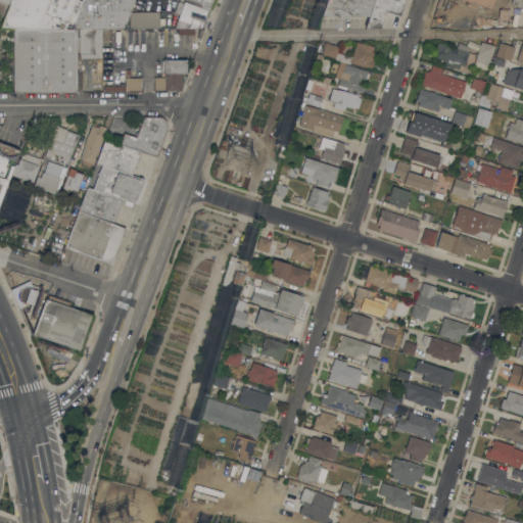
[(0,12),(0,0),(10,0),(5,14),(0,12)]
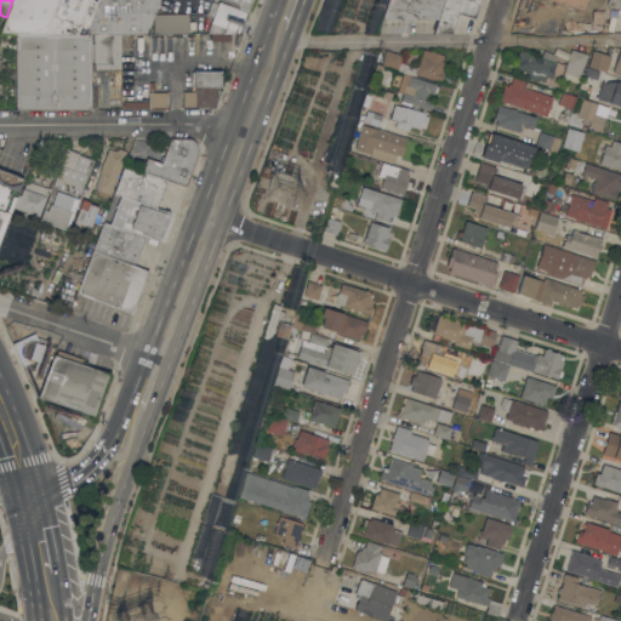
[(0,33),(6,17),(12,0),(58,0),(46,33),(16,33),(0,33)]
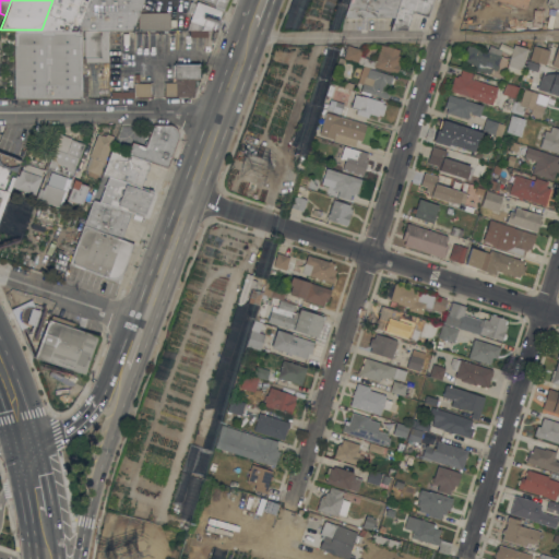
[(90,0),(79,30),(42,30),(52,0),(90,0)]
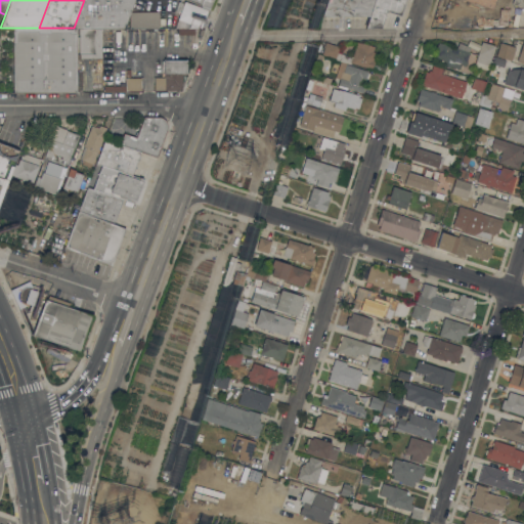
[(124,29),(107,28),(101,28),(79,28),(77,28),(74,28),(84,0),(134,0),(131,11),(130,14),(124,29)]
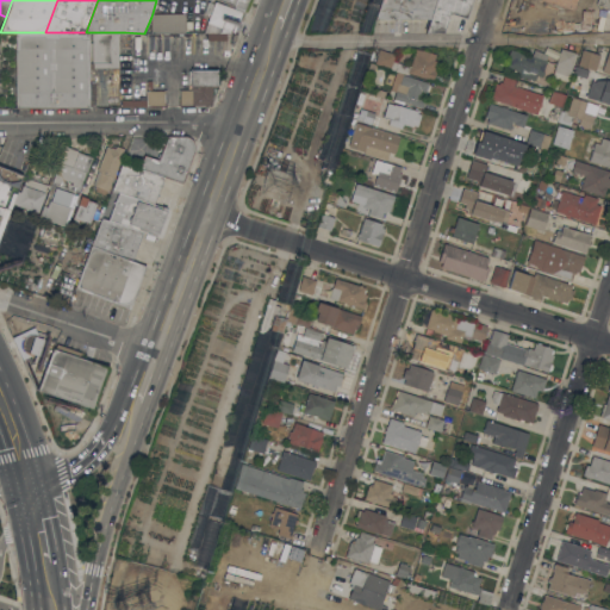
[(215,0),(246,0),(235,31),(204,32),(210,16),(203,13),(207,0),(211,0),(215,1),(215,0)]
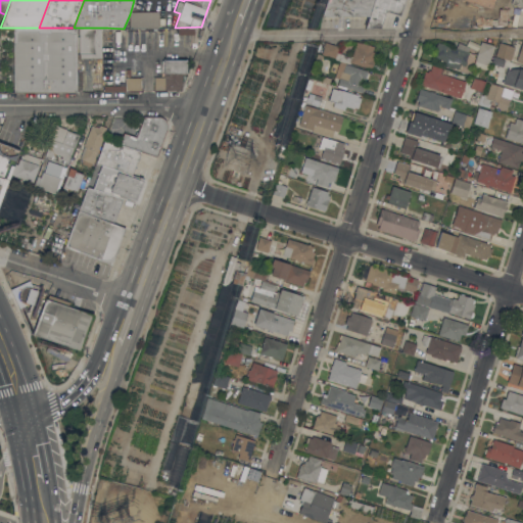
[(375,0),(370,16),(324,15),(328,0),(375,0)]
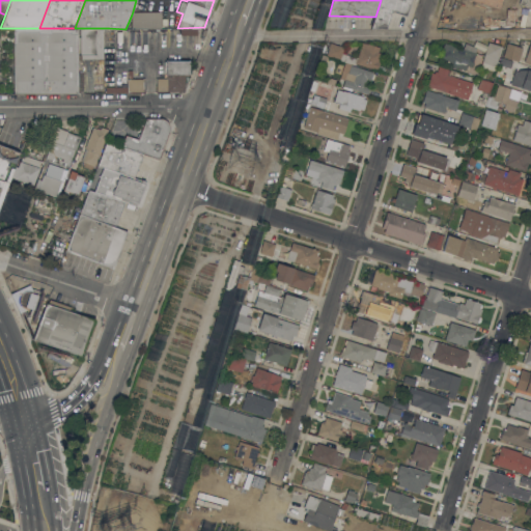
[(411,0),(407,16),(392,10),(387,28),(372,28),(375,17),(381,0),(411,0)]
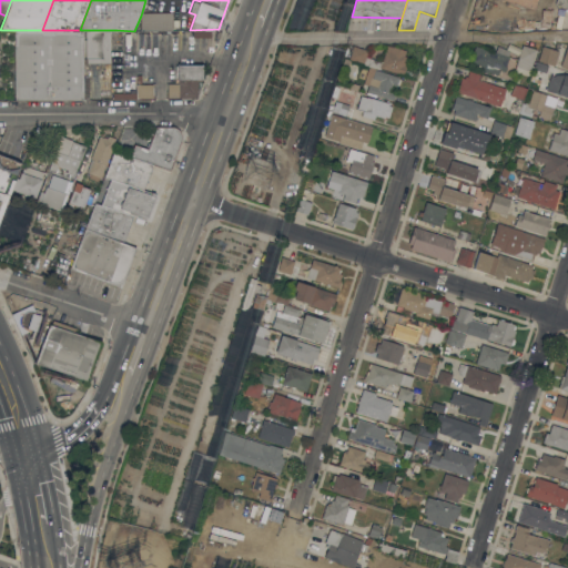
[(478,0),(476,10),(531,9),(534,0),(478,0)]
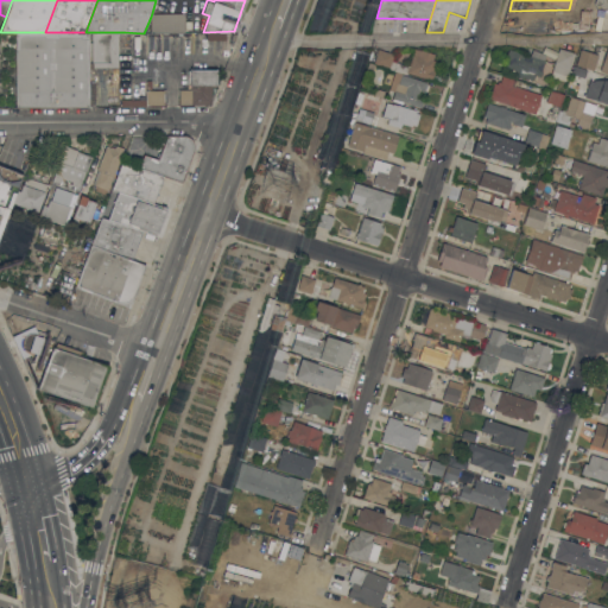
[(539,31),(540,13),(504,12),(504,30),(539,31)]
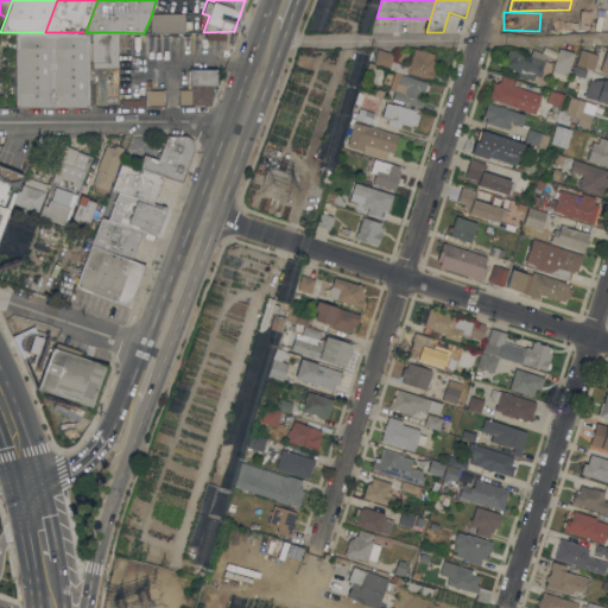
[(185,13),(185,32),(151,32),(151,17),(152,13),(185,13)]
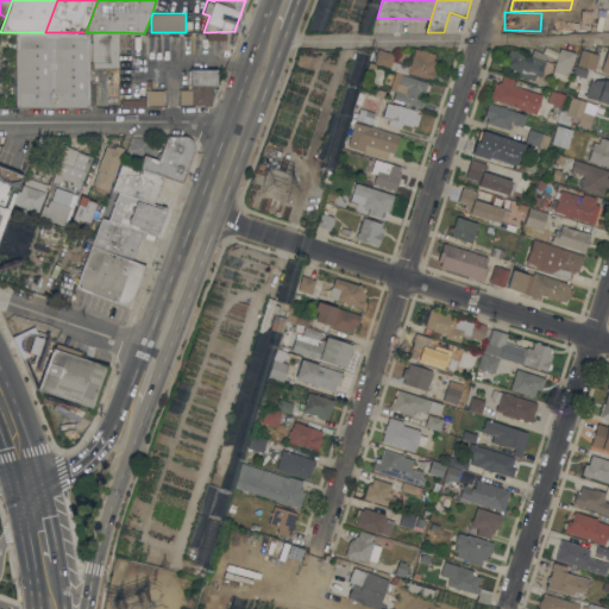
[(597,31),(590,31),(590,29),(576,27),(577,22),(591,23),(598,23),(597,31)]
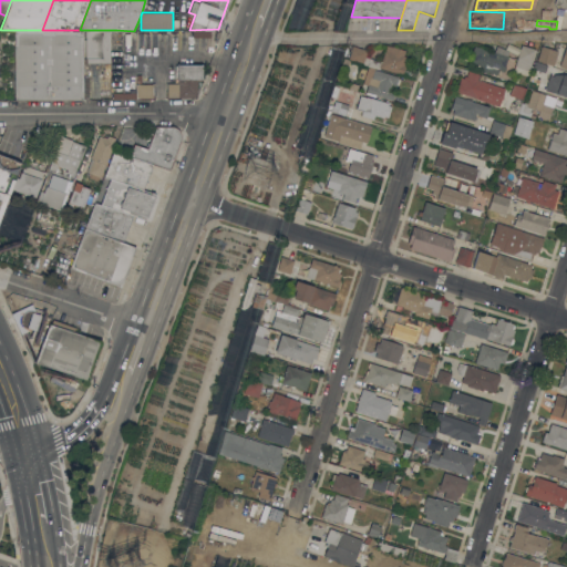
[(83,30),(83,76),(83,98),(83,99),(14,99),(14,30),(42,30),(80,30),(83,30)]
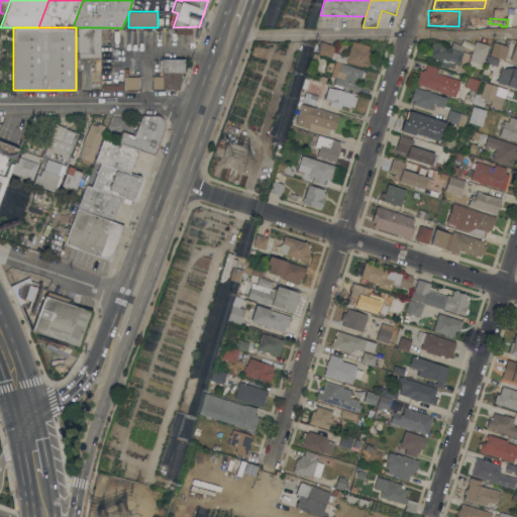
[(100,58),(79,58),(79,53),(78,53),(78,27),(100,27),(100,58)]
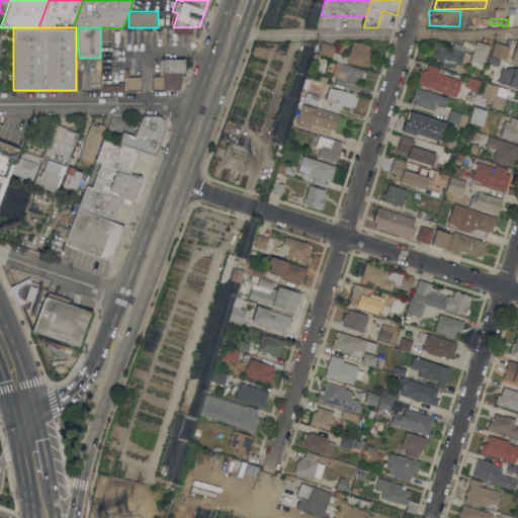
[(347,62),(347,63),(332,59),(332,58),(319,54),(323,41),(336,46),(334,51),(348,56),(353,40),(370,46),(369,51),(371,52),(369,58),(371,58),(368,68),(347,62)]
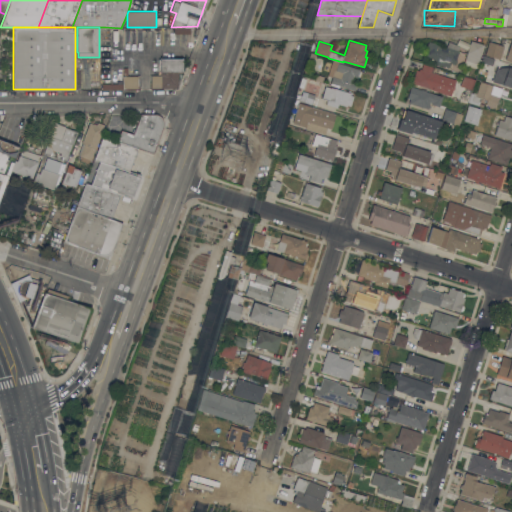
[(471,40),(484,44),(478,63),(465,59),(471,40)]
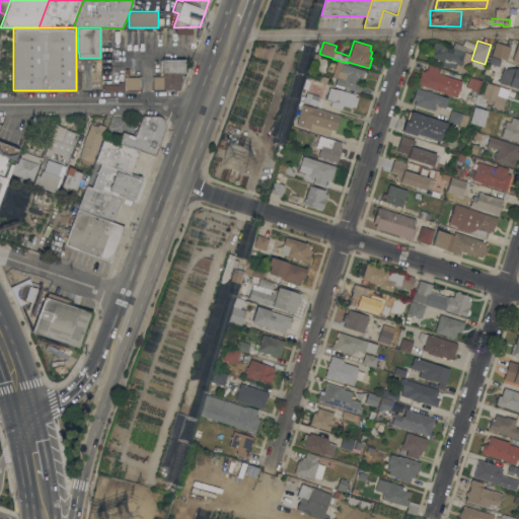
[(439,64),(440,60),(432,57),(433,53),(431,53),(435,42),(453,48),(455,42),(466,47),(462,61),(463,61),(462,64),(461,63),(461,65),(456,63),(454,68),(446,65),(446,66),(439,64)]
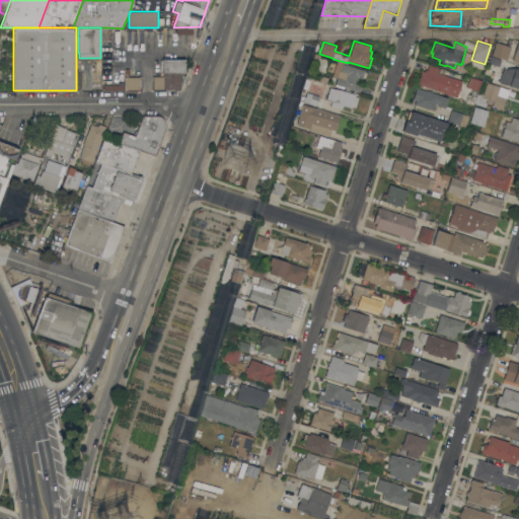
[(511,46),(507,60),(492,55),(496,42),(511,46)]
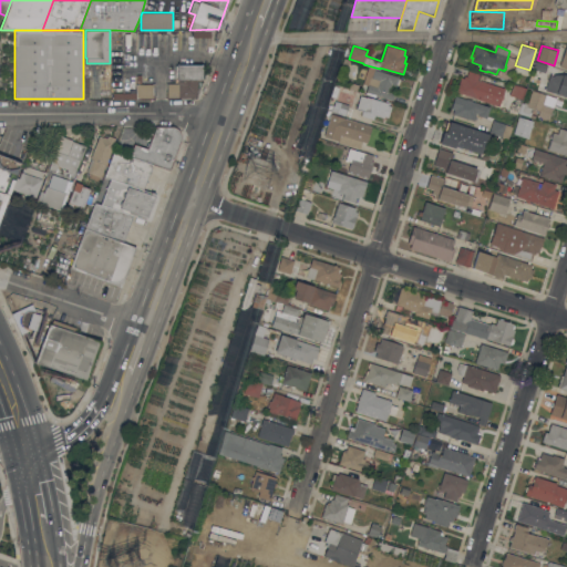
[(350,60),(348,68),(341,65),(344,58),(350,60)]
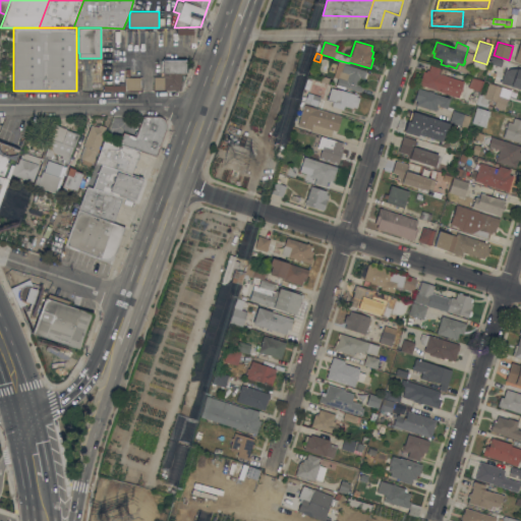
[(493,57),(503,60),(501,66),(490,63),(493,57)]
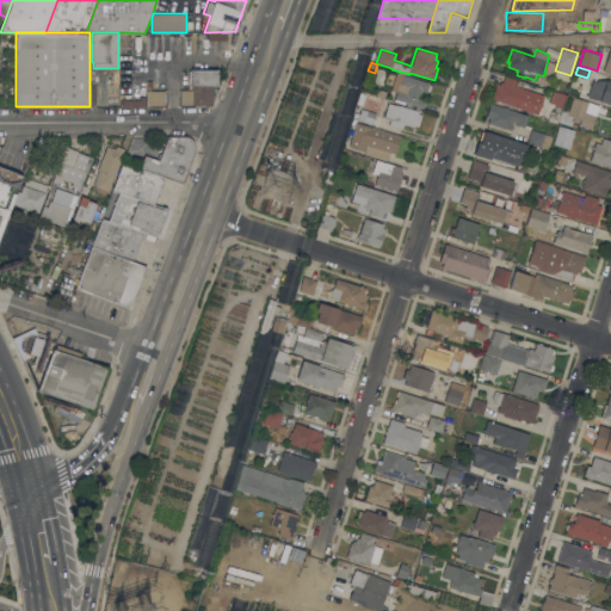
[(218,69),(218,85),(213,85),(213,104),(193,104),(192,85),(191,69),(218,69)]
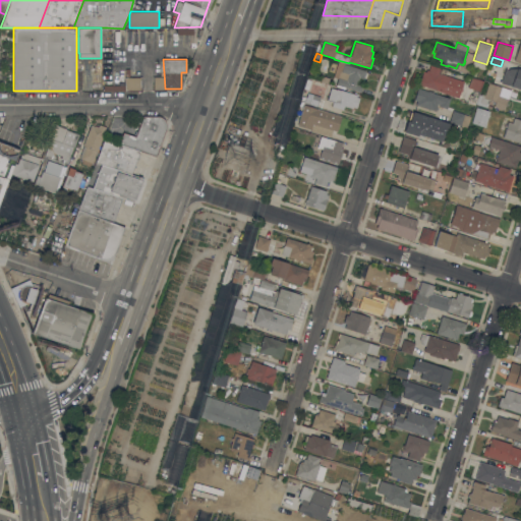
[(336,85),(339,77),(336,77),(339,69),(342,70),(344,63),(366,70),(362,81),(359,79),(358,83),(363,85),(361,92),(345,87),(345,89),(336,85)]
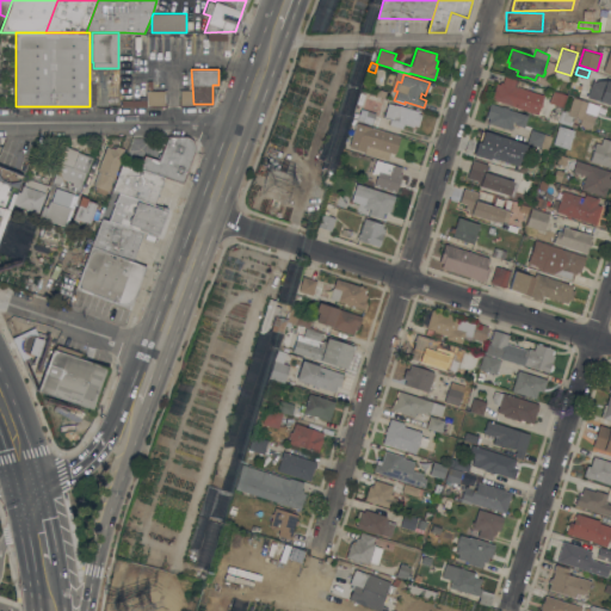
[(492,99),(495,90),(494,90),(497,82),(500,84),(501,81),(503,81),(505,75),(524,81),(522,87),(544,94),(542,100),(543,102),(543,105),(541,107),(539,109),(538,113),(492,99)]
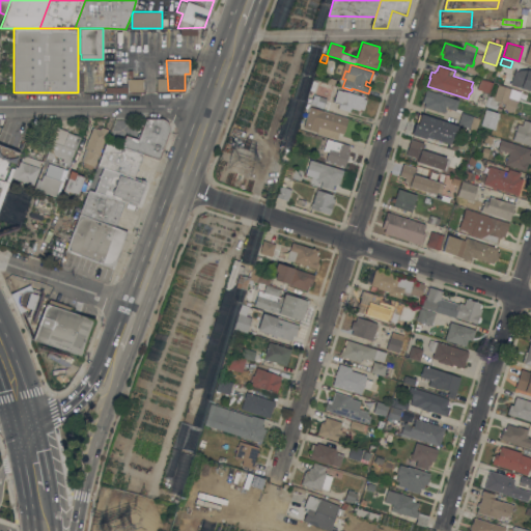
[(507,68),(505,75),(499,73),(501,66),(507,68)]
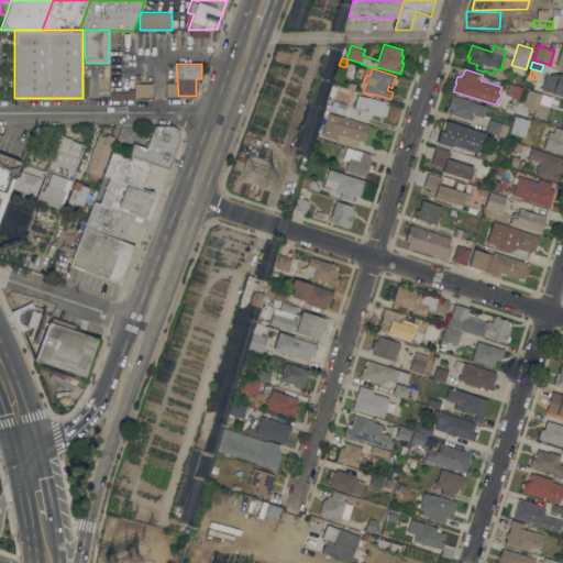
[(562,74),(562,96),(552,94),(553,92),(541,89),(547,74),(550,75),(551,74),(558,73),(562,74)]
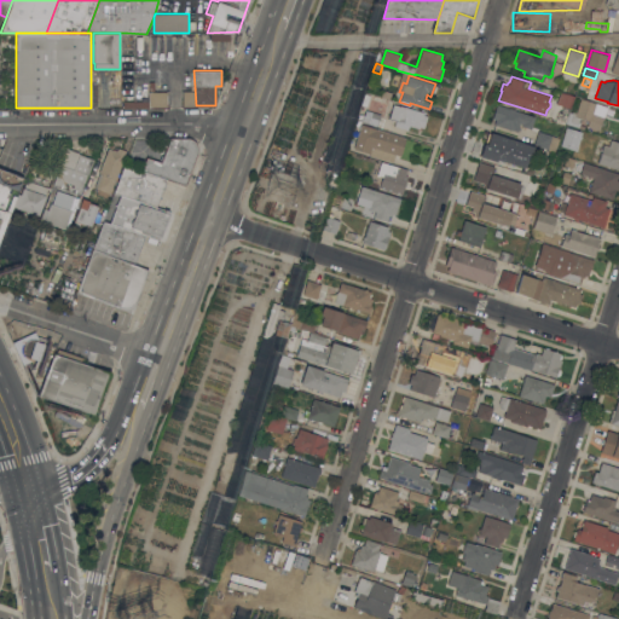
[(392,92),(391,99),(380,96),(382,88),(392,92)]
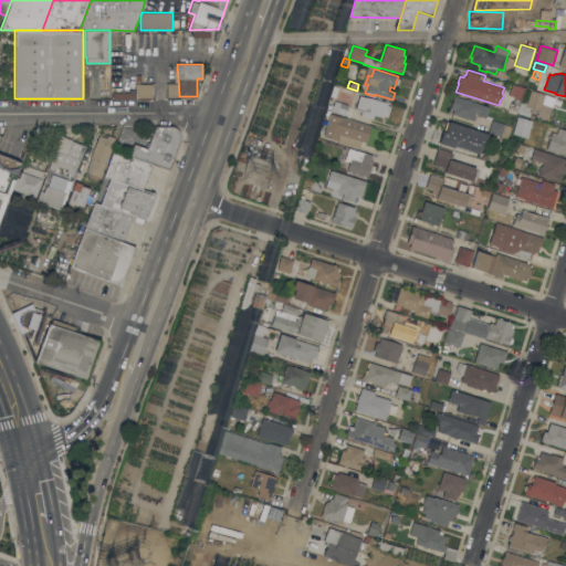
[(136,83),(153,83),(154,97),(113,98),(113,92),(136,92),(136,83)]
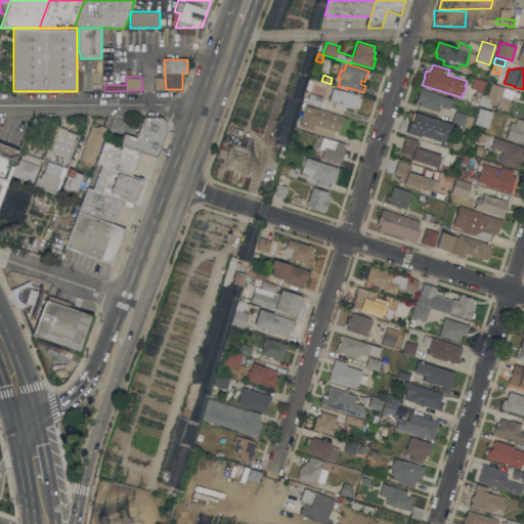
[(471,88),(475,78),(487,81),(483,91),(471,88)]
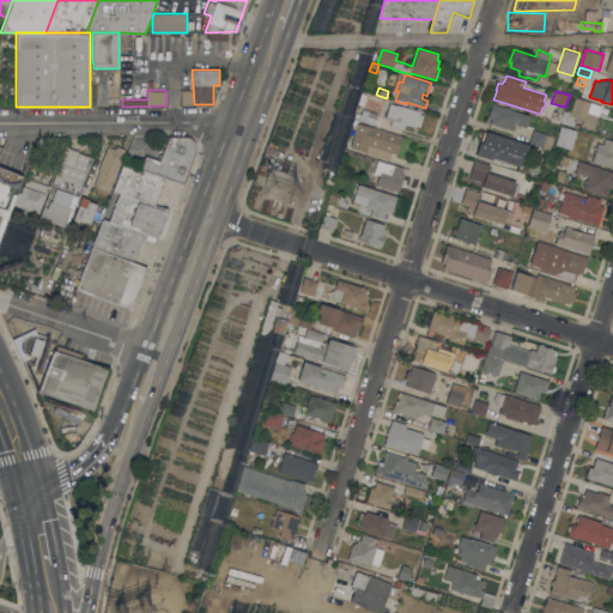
[(590,102),(588,111),(598,115),(594,128),(582,125),(583,120),(574,116),(572,123),(563,121),(565,111),(571,113),(576,97),(590,102)]
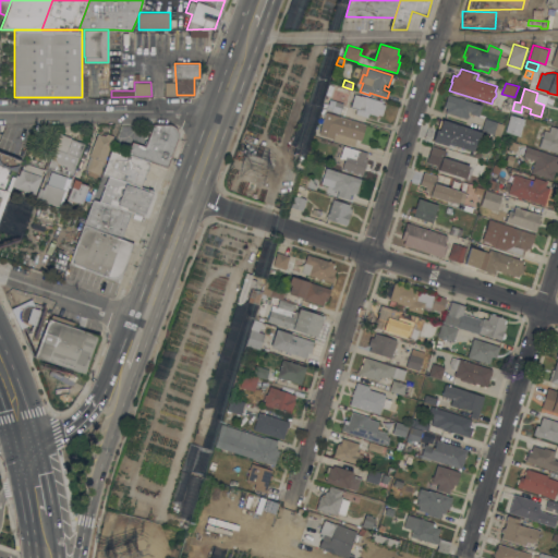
[(548,96),(546,102),(538,99),(541,93),(548,96)]
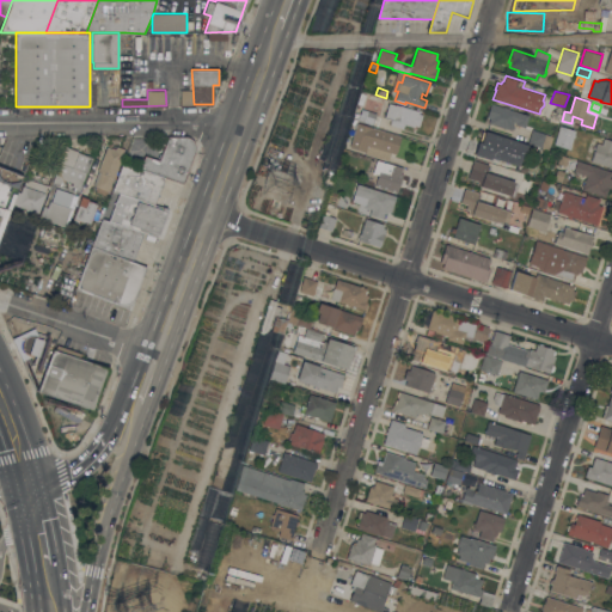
[(418,114),(423,115),(420,127),(415,124),(415,127),(405,123),(403,128),(390,124),(392,120),(385,117),(390,103),(399,105),(399,104),(420,110),(418,114)]
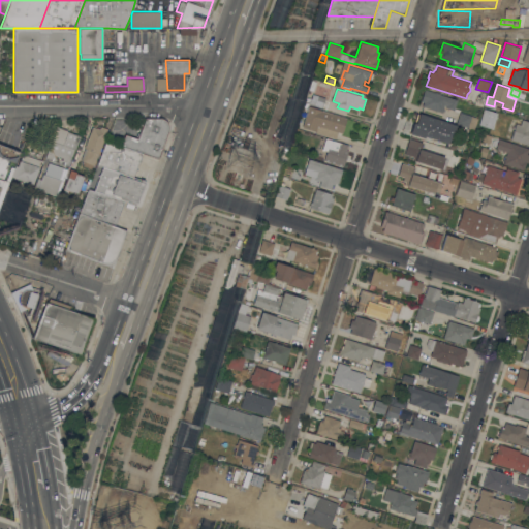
[(458,99),(455,110),(446,107),(446,104),(444,104),(443,107),(445,109),(444,112),(442,111),(442,113),(423,105),(424,101),(422,100),(425,89),(458,99)]
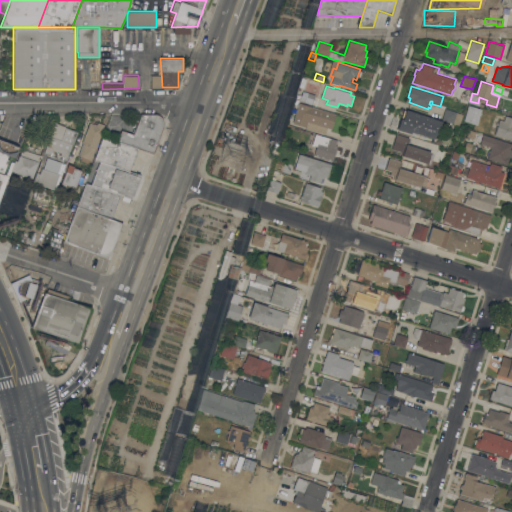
[(312,104),(296,99),(299,89),(315,94),(312,104)]
